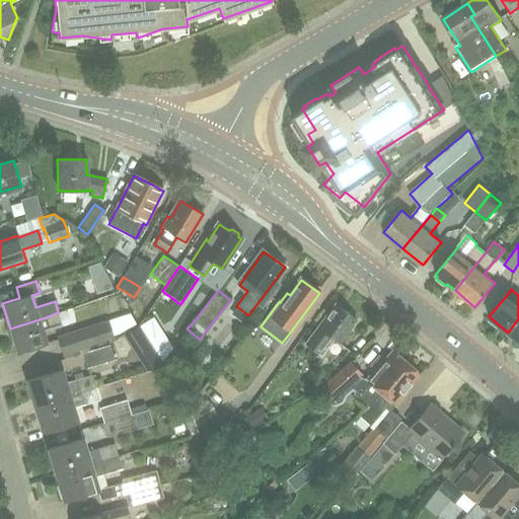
[(338,344),(356,320),(337,305),(305,346),(316,354),(328,338),(338,344)]
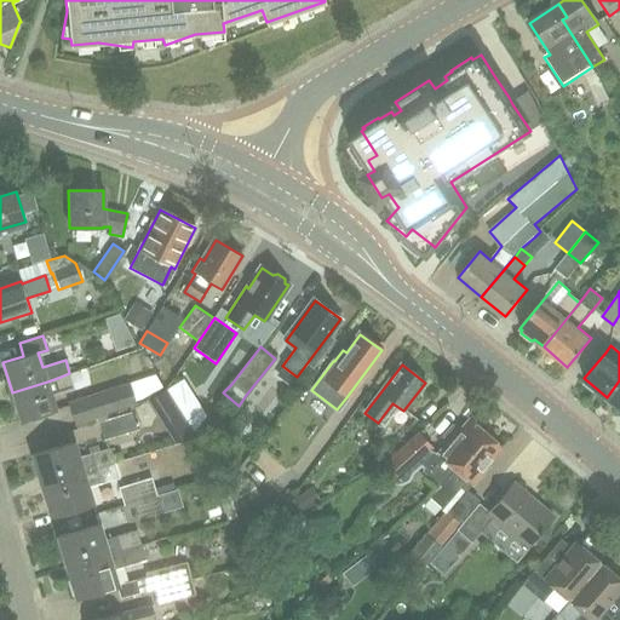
[(12,392),(22,422),(56,411),(51,396),(74,389),(69,373),(61,377),(47,382),(12,392)]
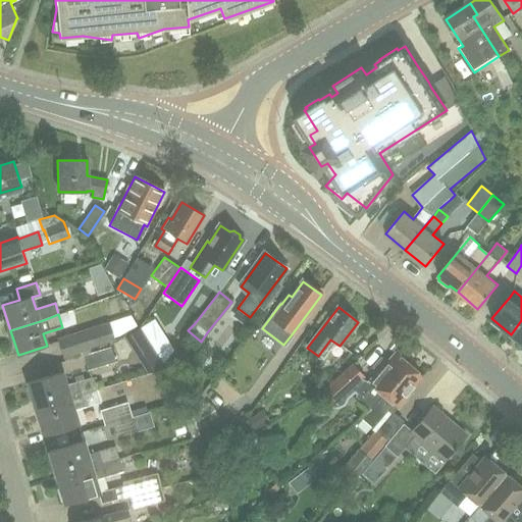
[(114,321),(117,334),(140,328),(136,315),(114,321)]
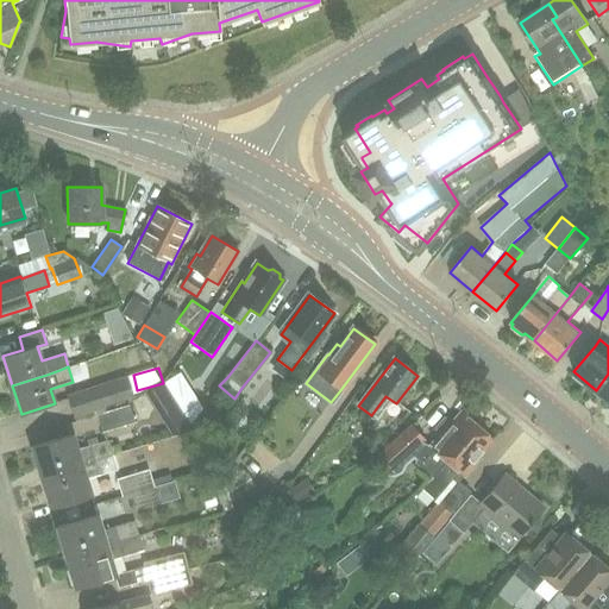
[(608,374),(596,390),(608,401),(608,374)]
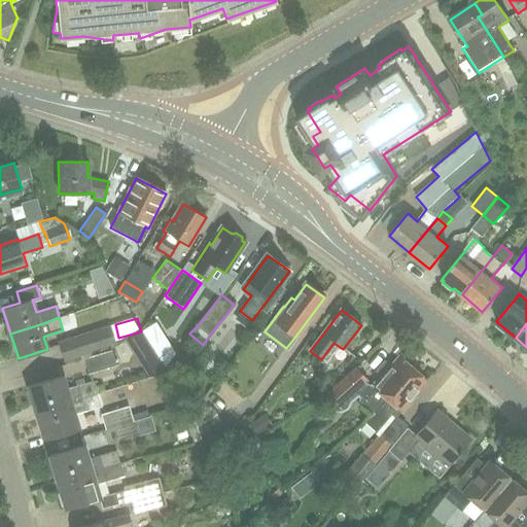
[(109,324),(57,342),(57,343),(57,345),(64,362),(92,353),(91,352),(115,343),(115,342),(110,327),(109,324)]
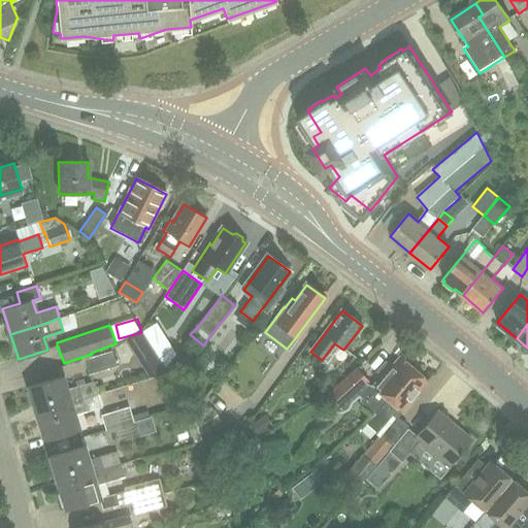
[(136,353),(149,345),(141,334),(129,341),(136,353)]
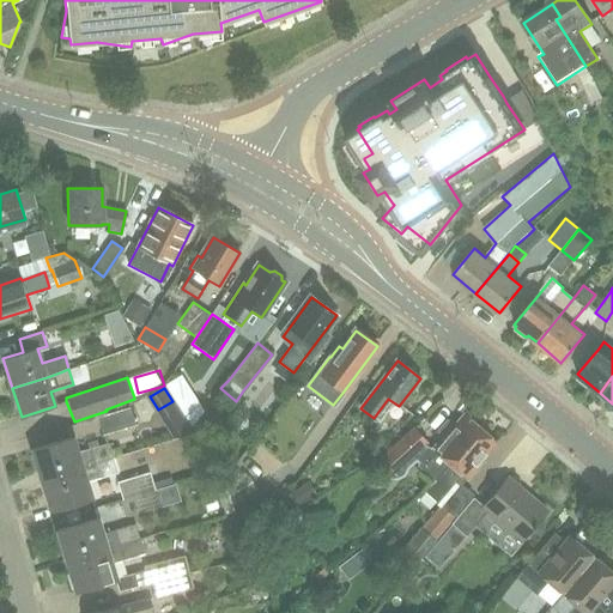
[(204,411),(199,402),(182,413),(192,428),(204,411)]
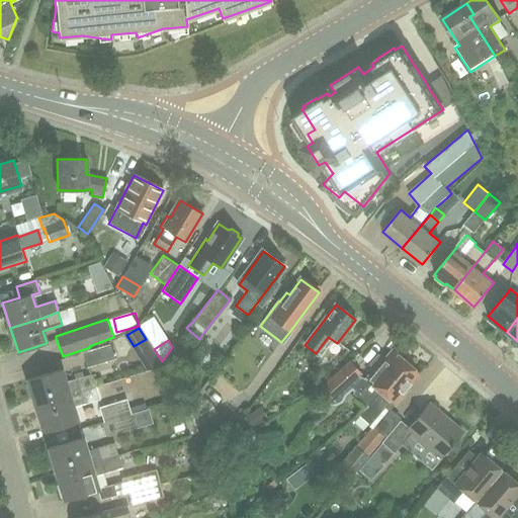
[(118,356),(115,344),(109,346),(108,345),(82,353),(86,368),(113,359),(112,358),(118,356)]
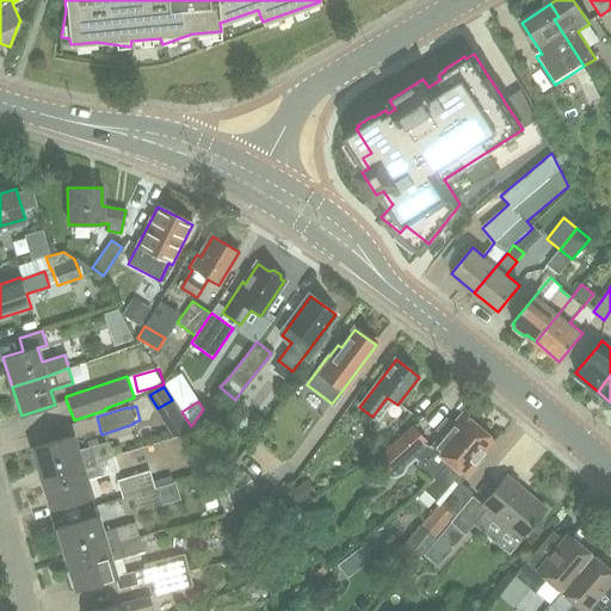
[(434,479),(477,427),(462,414),(452,426),(444,419),(436,431),(440,434),(430,448),(424,444),(411,456),(417,461),(415,463),(423,469),(434,479)]
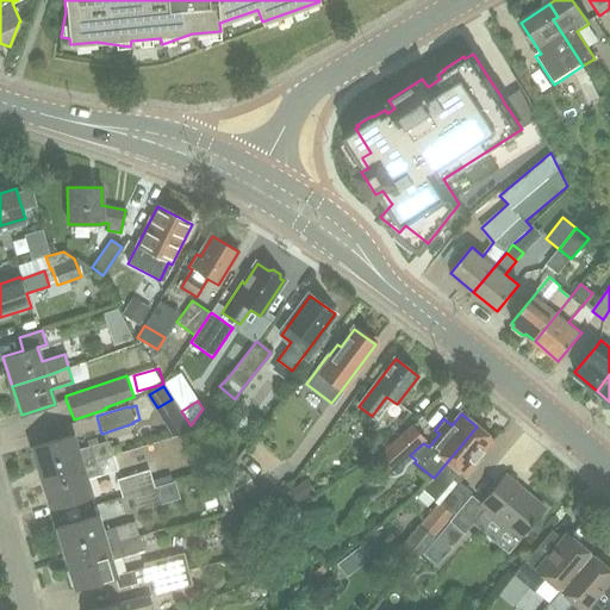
[(423,443),(425,441),(411,424),(377,455),(391,472),(410,455),(423,443)]
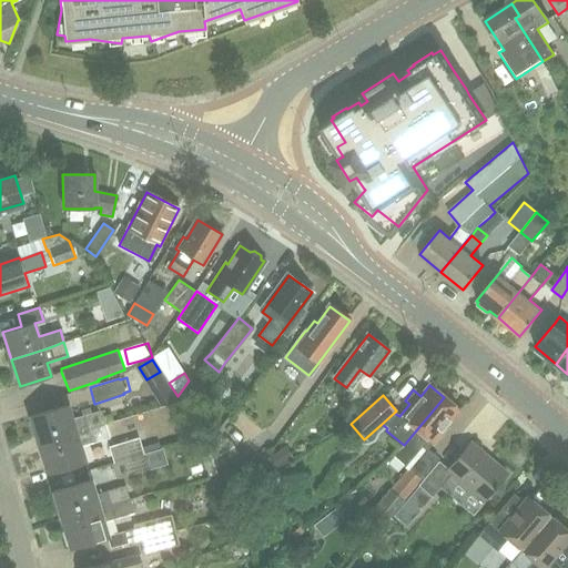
[(394,456),(405,466),(427,439),(433,445),(443,433),(440,432),(458,409),(444,397),(404,445),(404,446),(394,456)]
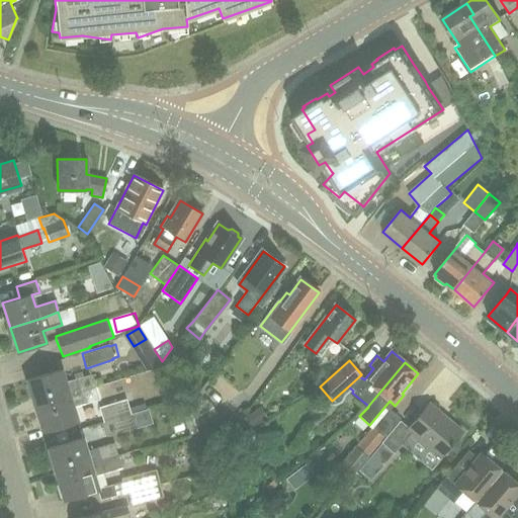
[(35,405),(81,392),(96,386),(93,374),(66,382),(62,369),(27,379),(35,405)]
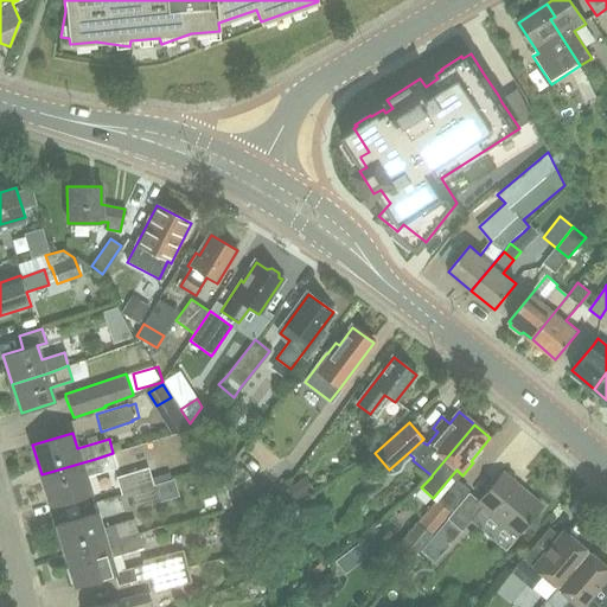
[(95,459),(42,474),(50,505),(90,493),(85,478),(100,473),(95,459)]
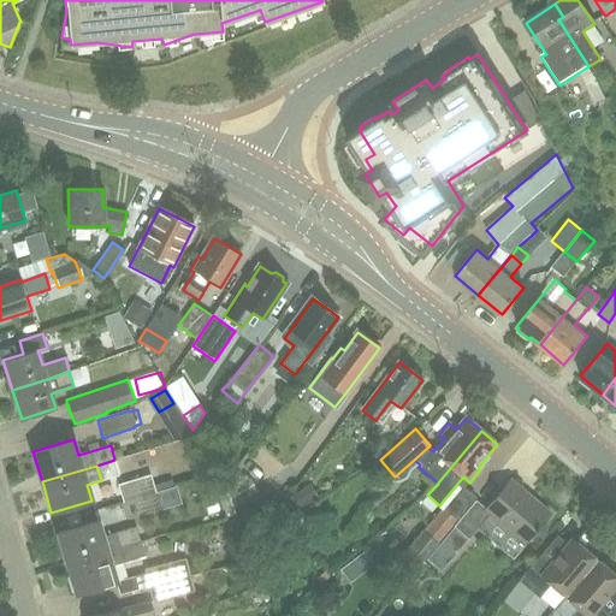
[(122,502),(155,492),(149,475),(117,485),(122,502)]
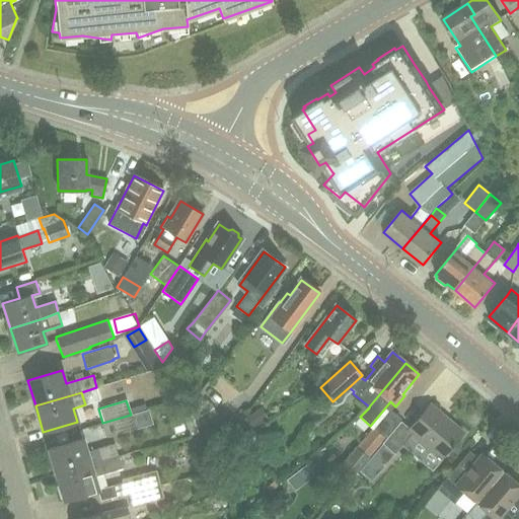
[(463,433),(430,404),(409,430),(400,422),(381,444),(394,455),(413,434),(441,458),(463,433)]
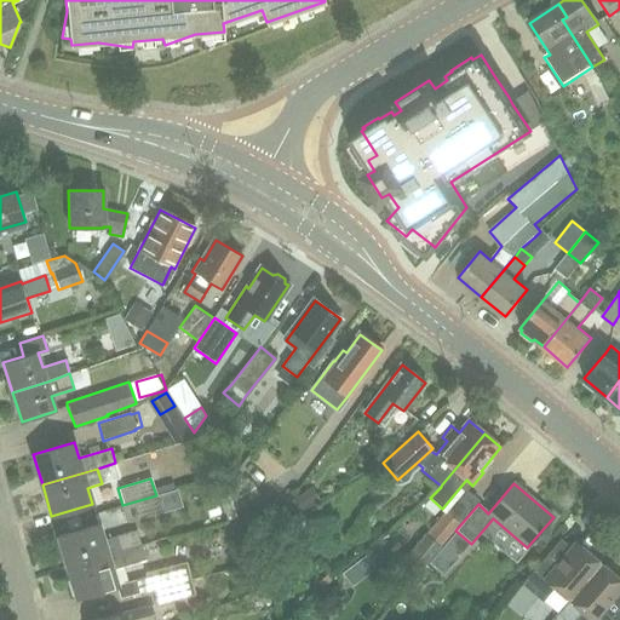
[(242,518),(265,505),(256,489),(234,501),(242,518)]
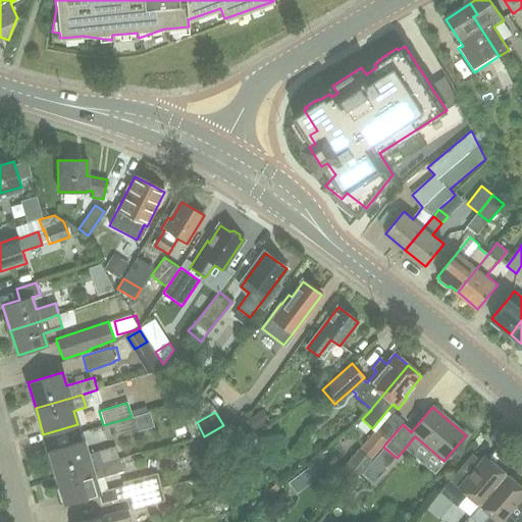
[(103,425),(108,440),(136,432),(132,417),(103,425)]
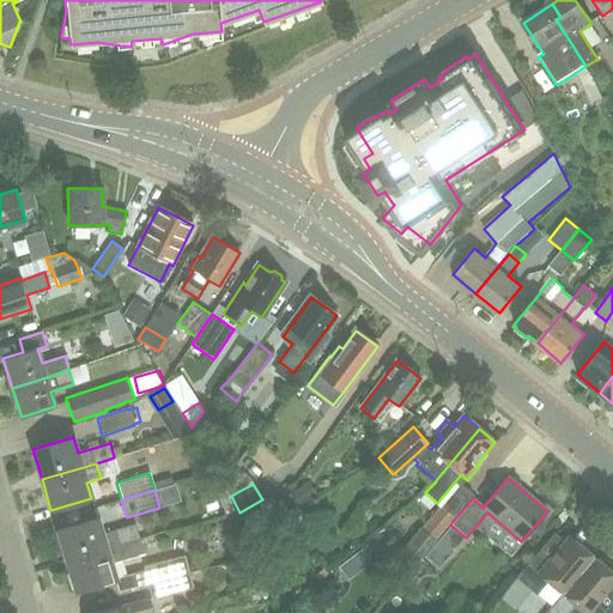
[(262,529),(269,525),(268,522),(286,510),(280,499),(254,515),(262,529)]
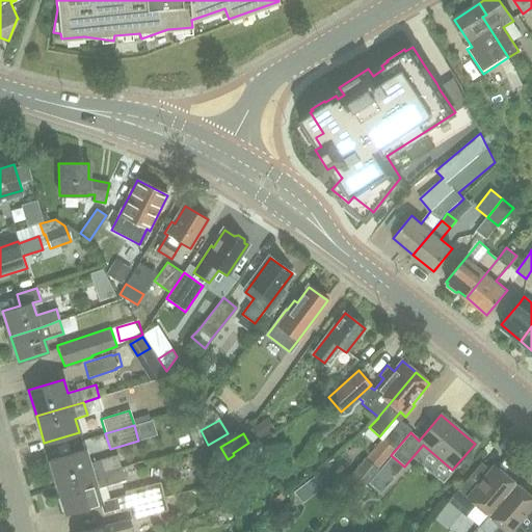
[(377,469),(394,449),(382,439),(365,458),(364,458),(344,482),(356,494),(377,469)]
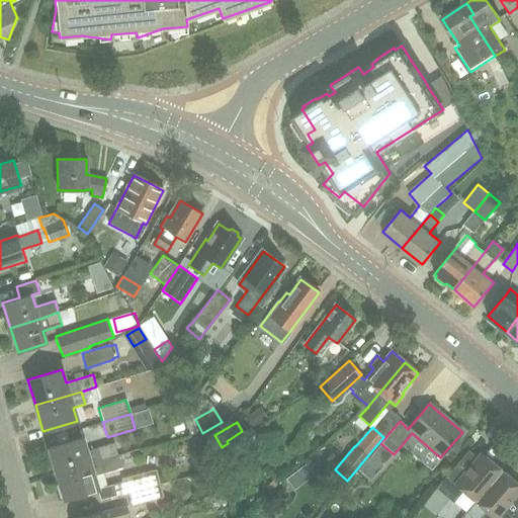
[(240,451),(258,440),(251,430),(233,441),(240,451)]
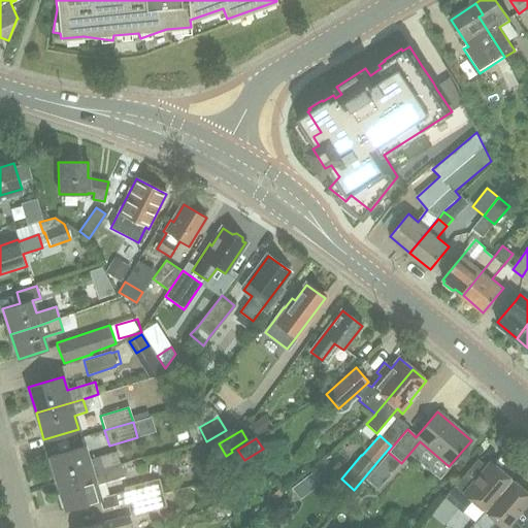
[(50,457),(57,483),(92,472),(103,469),(107,468),(120,464),(116,451),(88,460),(85,448),(50,457)]
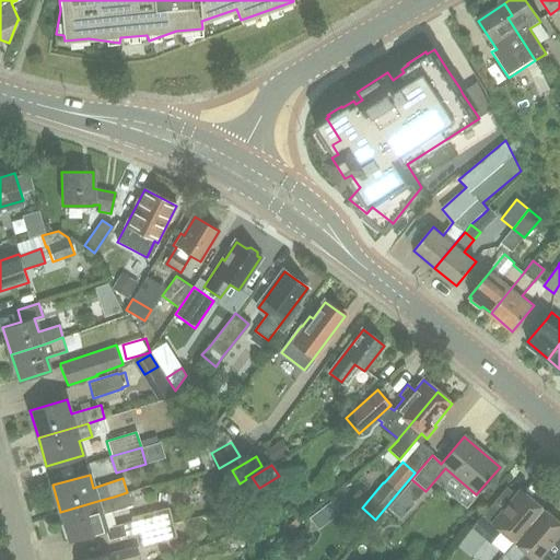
[(513,541),(543,509),(521,490),(500,515),(489,506),(471,528),(490,544),(501,532),(513,541)]
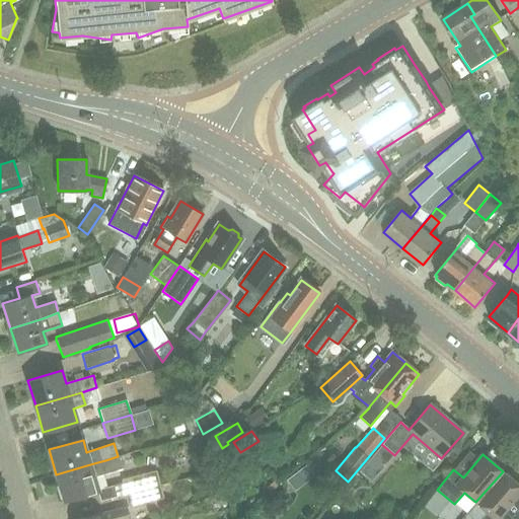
[(97,490),(94,477),(122,469),(118,456),(105,460),(101,461),(90,464),(56,474),(63,501),(96,491),(97,490)]
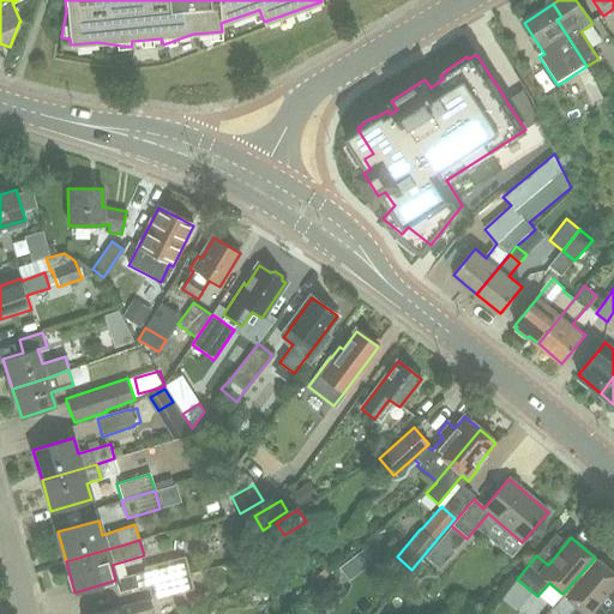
[(450,559),(434,546),(426,555),(425,557),(440,570),(450,559)]
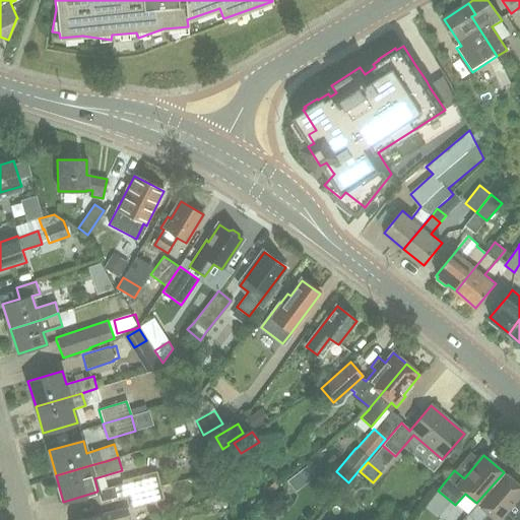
[(125,496),(159,486),(156,471),(121,480),(122,483),(98,491),(96,492),(101,502),(125,496)]
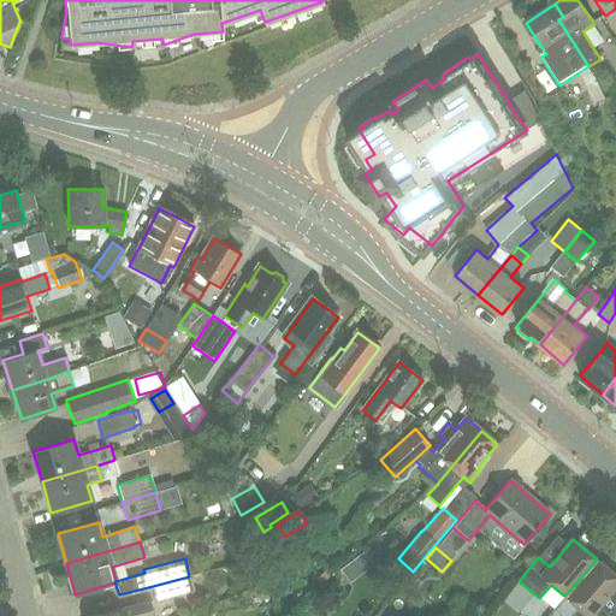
[(265,579),(261,564),(260,560),(238,564),(244,586),(265,579)]
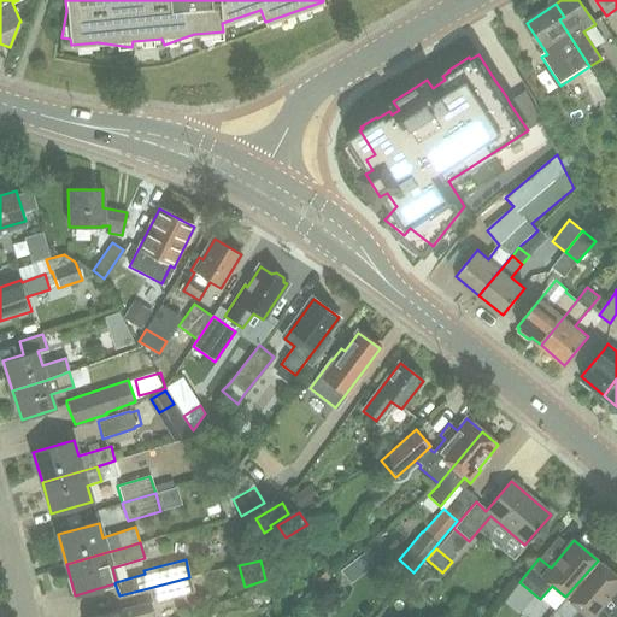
[(609,616),(598,607),(616,585),(616,577),(598,560),(565,597),(580,609),(573,616),(609,616)]
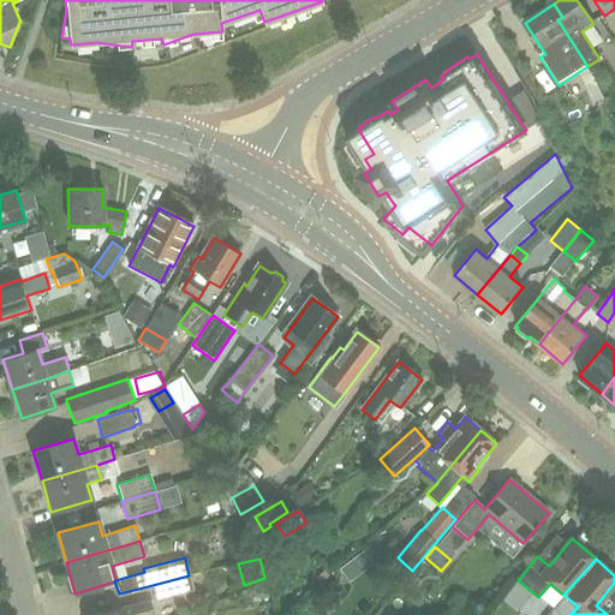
[(189,575),(148,586),(151,601),(193,590),(189,575)]
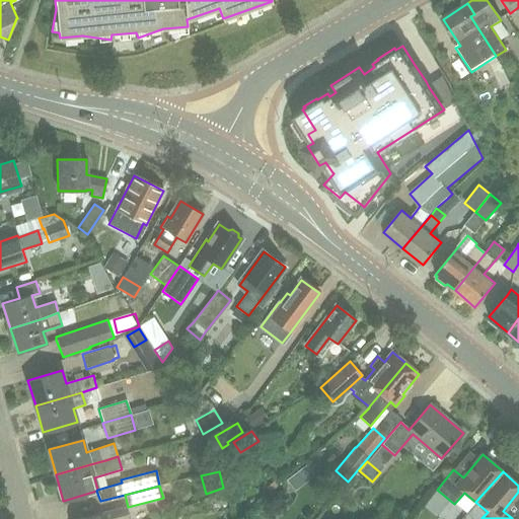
[(128,518),(126,507),(78,518),(128,518)]
